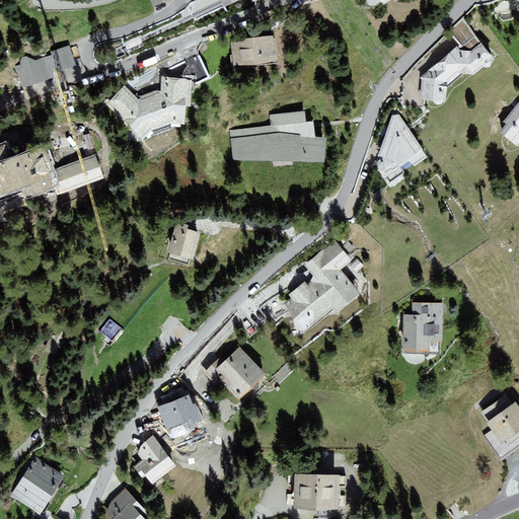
[(459,46),(420,77),(422,80),(420,99),(446,101),(447,88),(464,74),(474,75),(495,58),(463,18),(448,32),(459,46)]
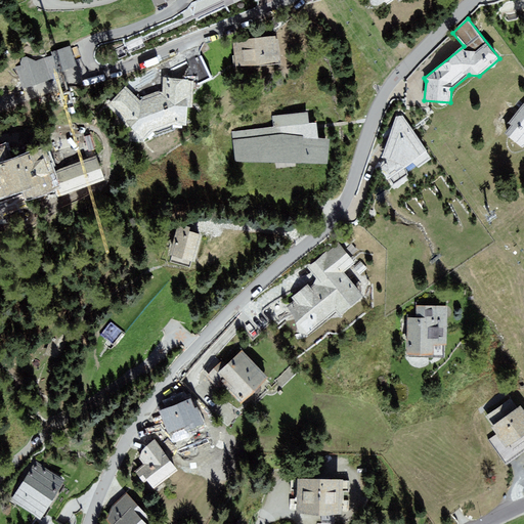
[(232,40),(234,68),(280,63),(278,39),(276,39),(275,36),(232,40)]
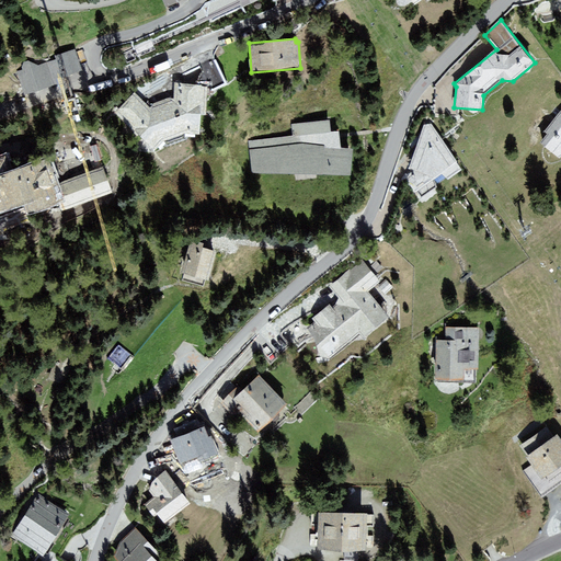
[(18,71),(25,95),(59,84),(58,79),(83,71),(76,49),(55,56),(56,59),(38,65),(29,61),(24,63),(22,68),(23,70),(18,71)]
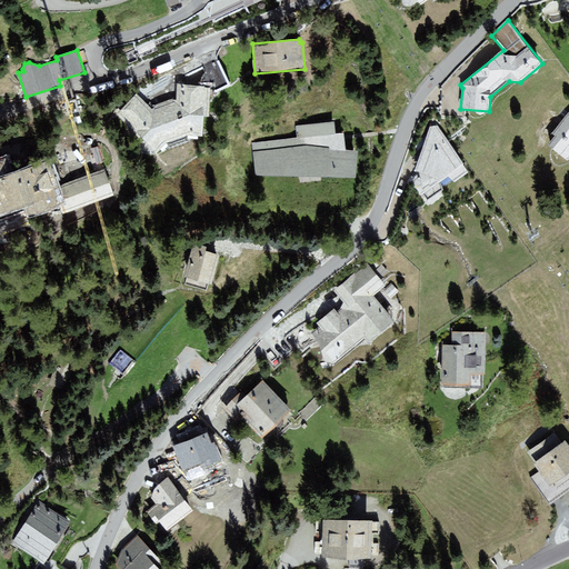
[(138,93),(118,115),(157,153),(166,143),(189,136),(201,137),(203,117),(209,117),(210,88),(177,86),(177,98),(151,107),(138,93)]
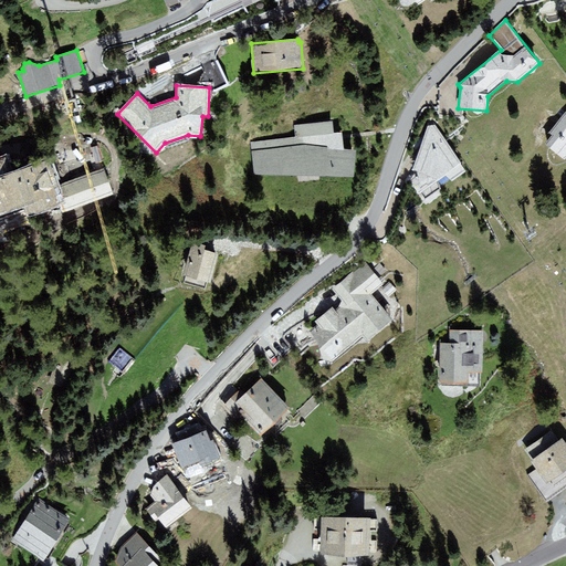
[(552,135),(545,144),(565,160),(565,158),(565,111),(548,133),(552,135)]
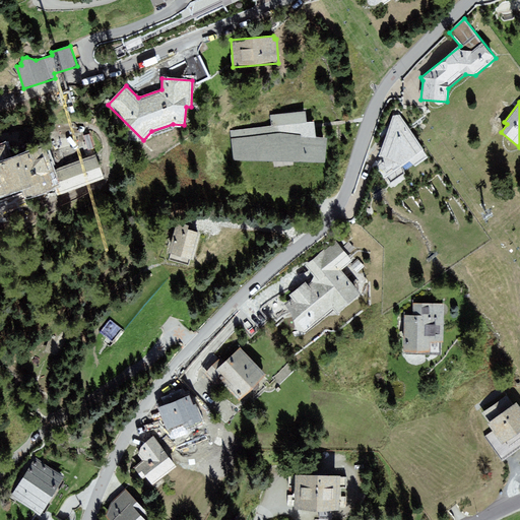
[(325,164),(327,138),(316,137),(314,122),(307,123),(306,112),(270,115),(272,126),(232,131),(234,161),(325,164)]
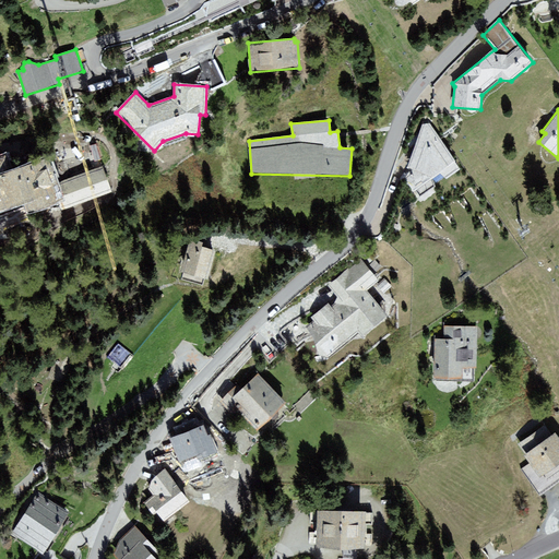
[(430,123),(421,126),(407,167),(412,169),(405,178),(419,199),(462,169),(430,123)]
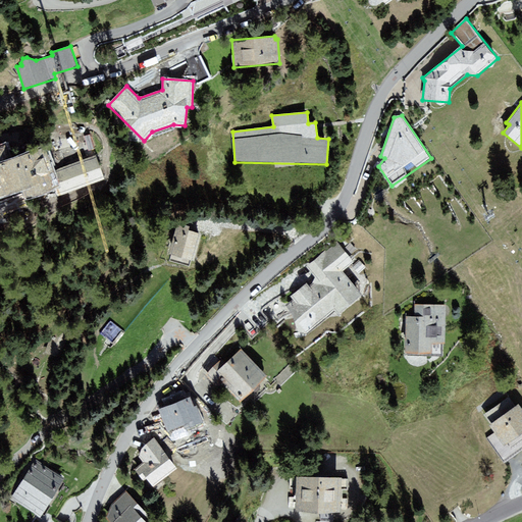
[(74,190),(119,174),(111,154),(67,169),(58,145),(14,160),(8,145),(0,147),(0,184),(4,184),(7,193),(42,179),(45,189),(70,179),(74,190)]
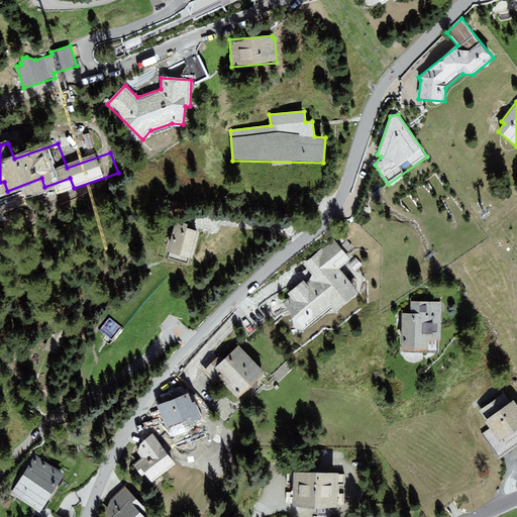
[(166,254),(193,261),(199,232),(187,229),(188,223),(174,220),(166,254)]
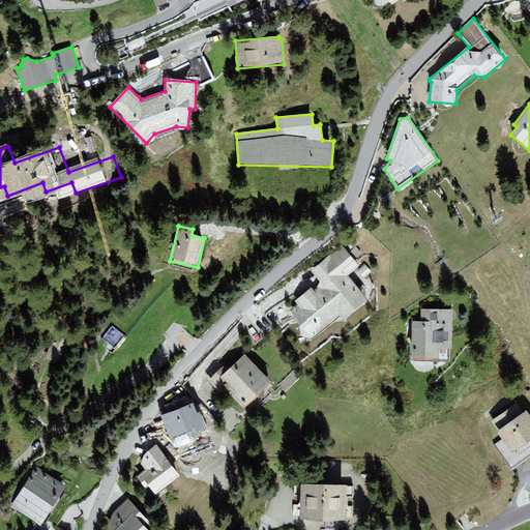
[(297,304),(290,311),(296,320),(303,337),(310,340),(340,315),(344,320),(369,300),(348,275),(359,266),(342,245),(312,270),(320,282),(318,287),(314,291),(311,288),(295,301),(297,304)]
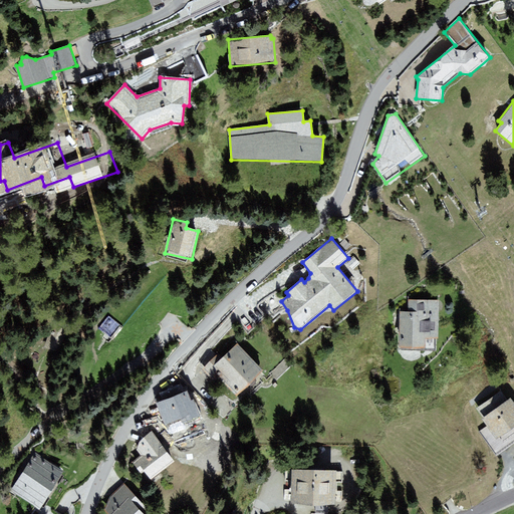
[(400,311),(399,348),(437,349),(439,300),(409,300),(409,311),(400,311)]
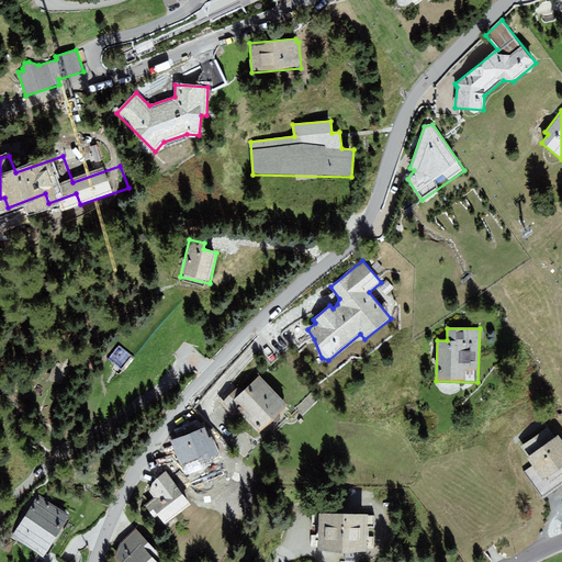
[(109,358),(121,368),(131,356),(120,346),(109,358)]
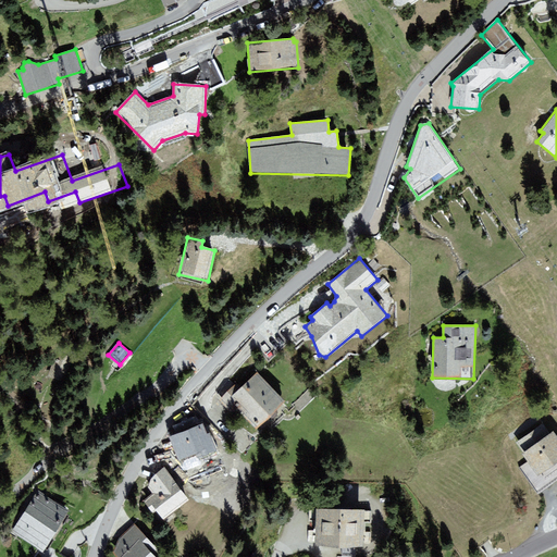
[(257,431),(286,403),(257,372),(242,388),(236,383),(219,399),(233,413),(236,410),(257,431)]
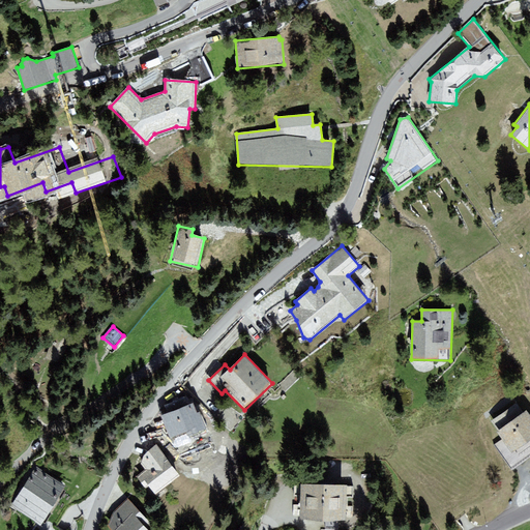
[(170,437),(172,436),(175,442),(206,429),(199,413),(197,414),(193,403),(162,416),(170,437)]
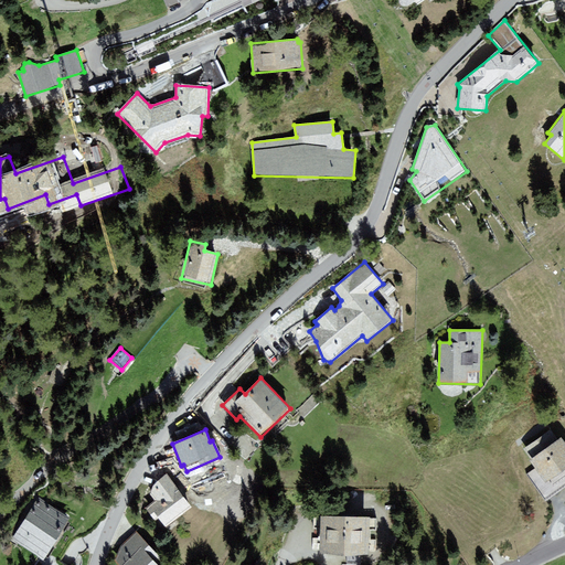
[(531,459),(529,461),(545,483),(564,469),(564,441),(562,437),(558,439),(551,429),(523,449),(531,459)]
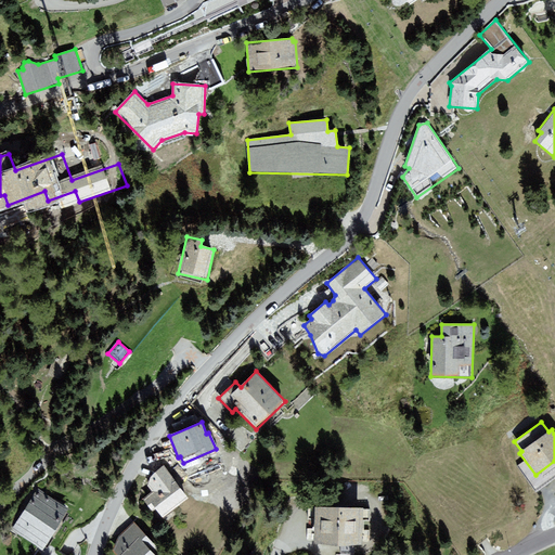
[(162,519),(189,498),(164,467),(150,478),(147,486),(152,491),(142,500),(153,513),(155,512),(162,519)]
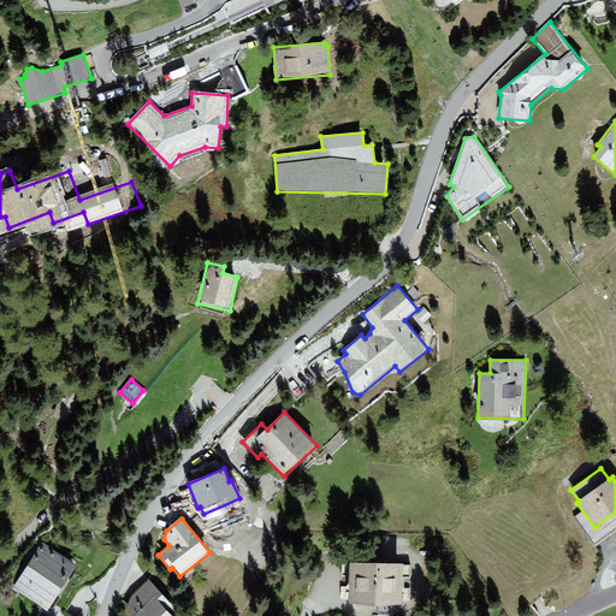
[(78,566),(42,544),(13,590),(49,611),(78,566)]
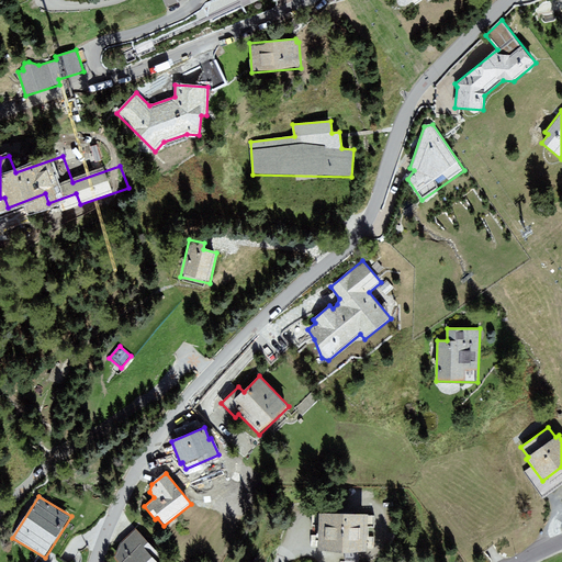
[(368,551),(369,514),(318,514),(317,550),(368,551)]
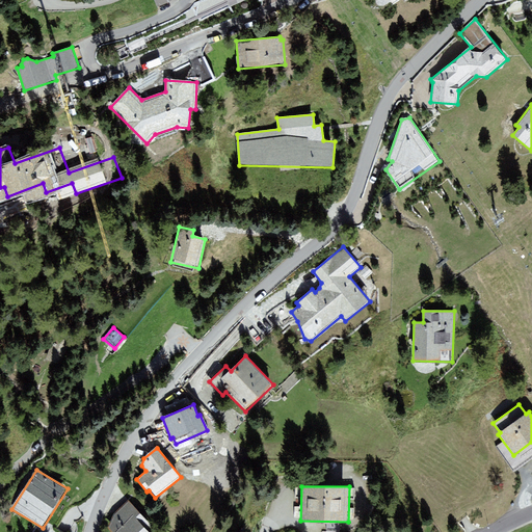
[(108,529),(111,531),(149,531),(148,531),(153,527),(128,501),(113,514),(108,529)]
